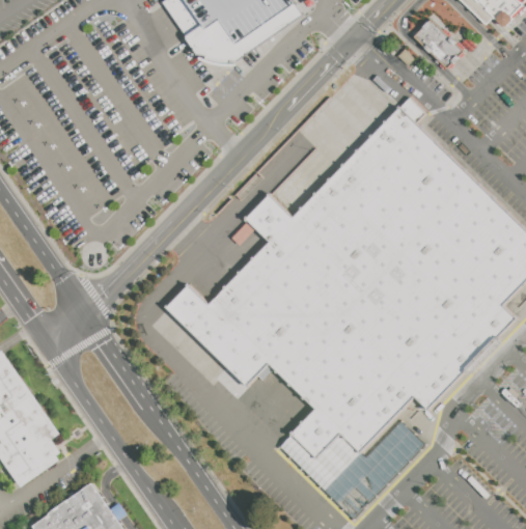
[(291,0),(299,10),(232,62),(217,62),(199,57),(163,0),(291,0)]
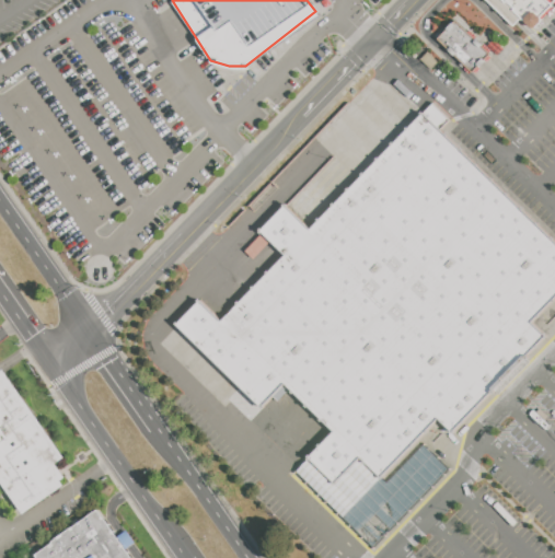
[(483,0),(508,23),(512,20),(515,16),(498,0),(483,0)]
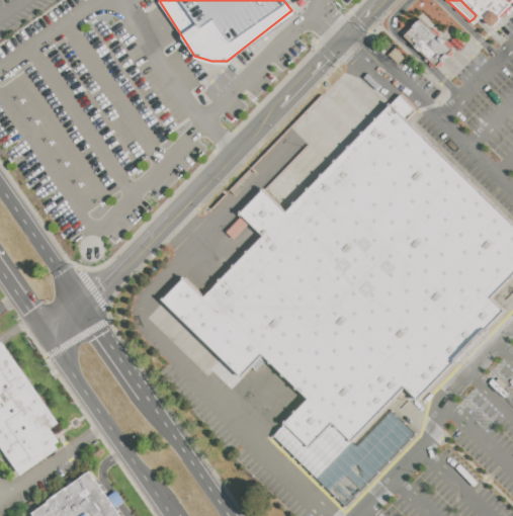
[(460,0),(476,15),(484,22),(489,23),(495,17),(495,14),(506,2),(504,0),(460,0)]
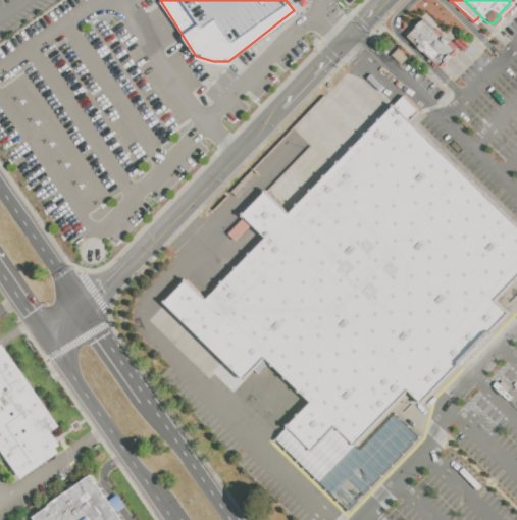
[(404,37),(435,67),(452,51),(420,19),(404,37)]
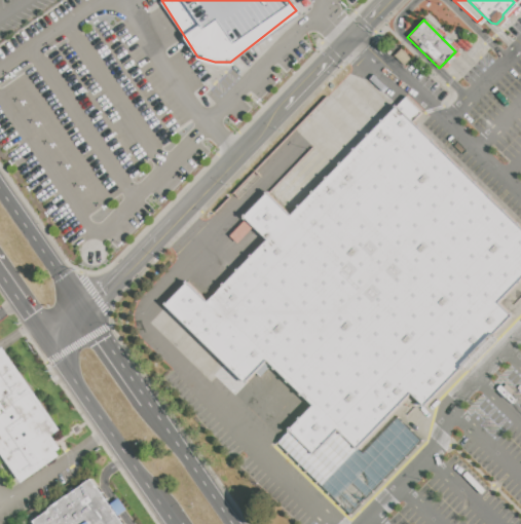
[(320,483),(407,394),(420,406),(509,315),(495,302),(520,275),(520,230),(409,120),(417,111),(403,98),(288,216),(264,192),(240,217),(264,239),(203,302),(184,282),(162,303),(243,381),(264,361),(311,407),(277,442),(320,483)]
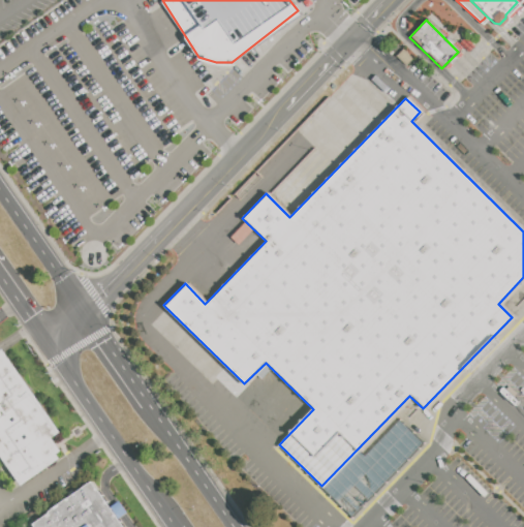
[(0,348),(57,431),(49,436),(58,448),(54,452),(57,457),(19,483),(0,456),(0,348)]
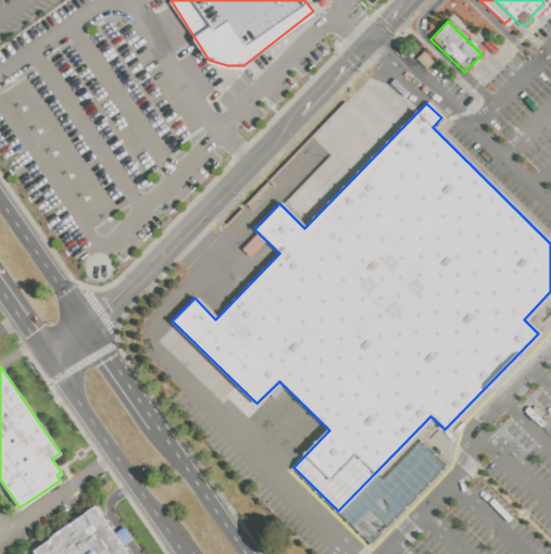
[(32,549),(49,537),(47,536),(92,504),(111,531),(115,528),(122,525),(130,537),(124,541),(120,543),(127,553),(33,553),(33,552),(32,549)]
